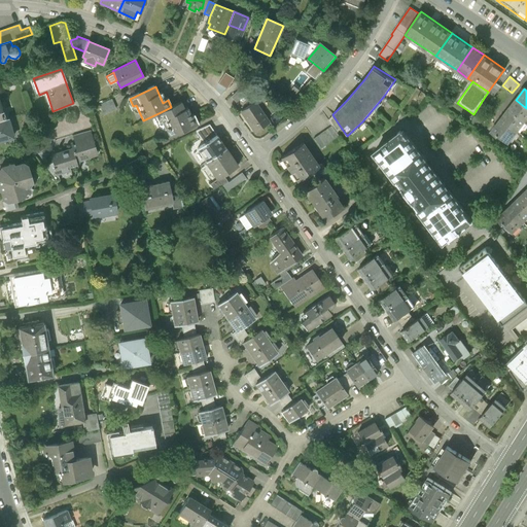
[(232,98),(237,104),(247,95),(242,90),(232,98)]
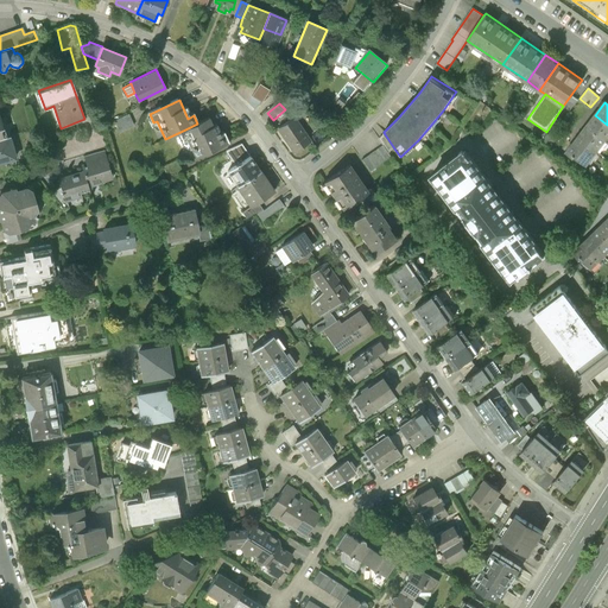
[(134,126),(130,114),(114,121),(119,133),(134,126)]
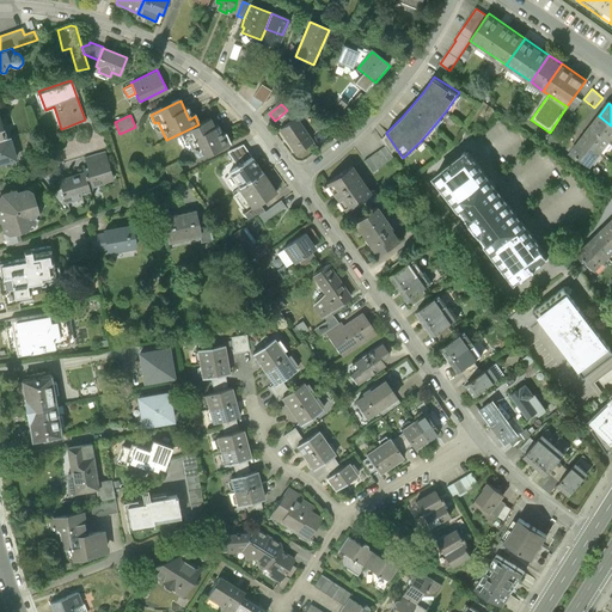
[(609,144),(611,138),(611,126),(599,116),(589,129),(609,144)]
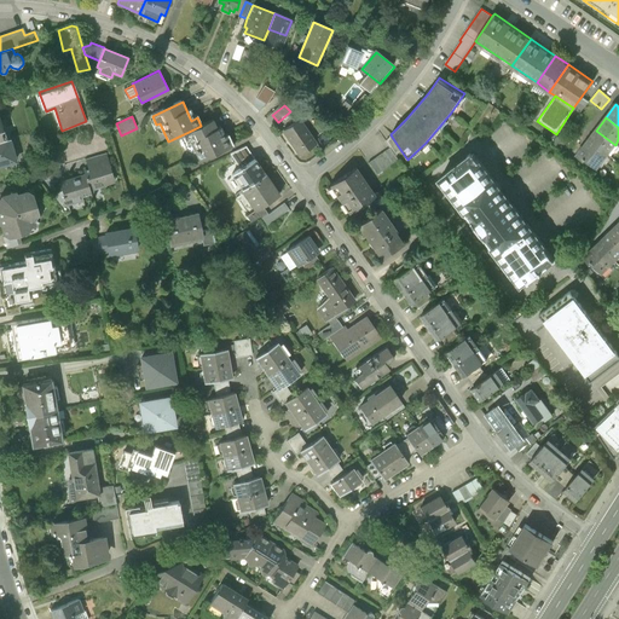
[(214,120),(201,126),(189,132),(202,161),(233,146),(227,134),(223,137),(214,120)]
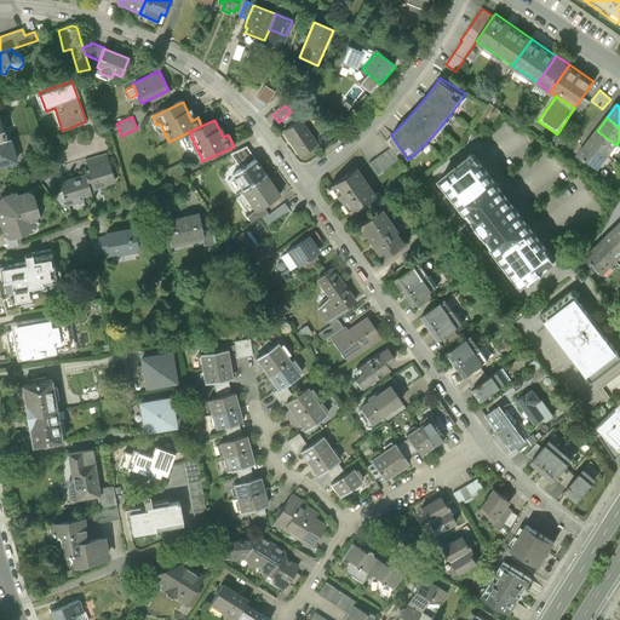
[(300,120),(283,132),(300,156),(317,144),(300,120)]
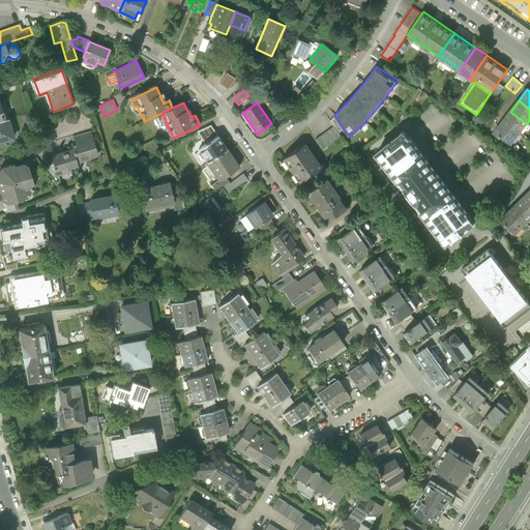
[(510,112),(501,122),(518,135),(527,124),(510,112)]
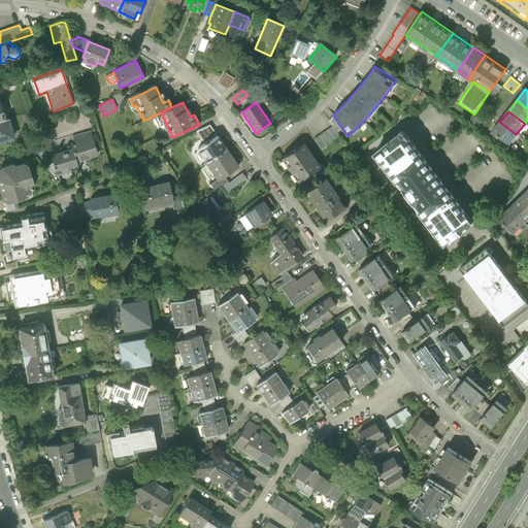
[(11,116),(5,117),(0,118),(0,142),(19,137),(11,116)]
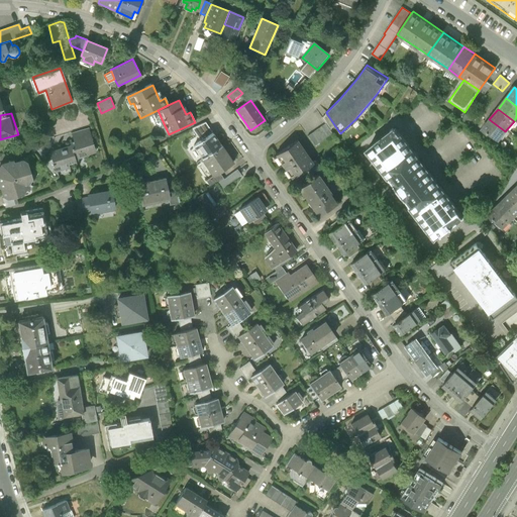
[(327,114),(321,119),(325,124),(329,130),(335,126),(327,114)]
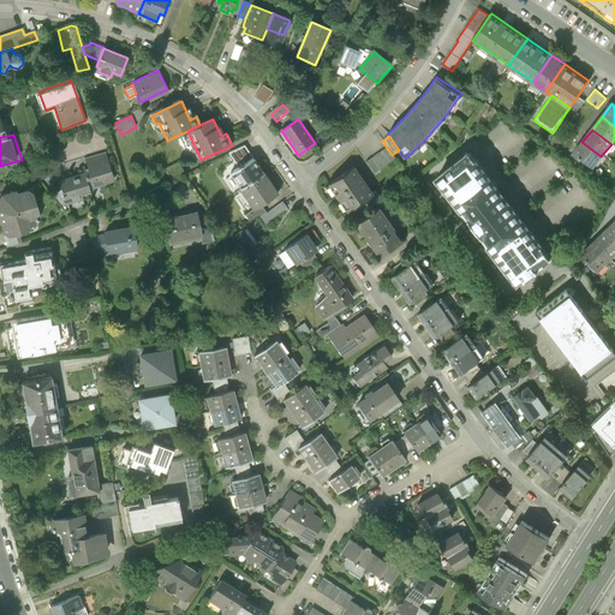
[(591,169),(601,156),(581,142),(572,155),(591,169)]
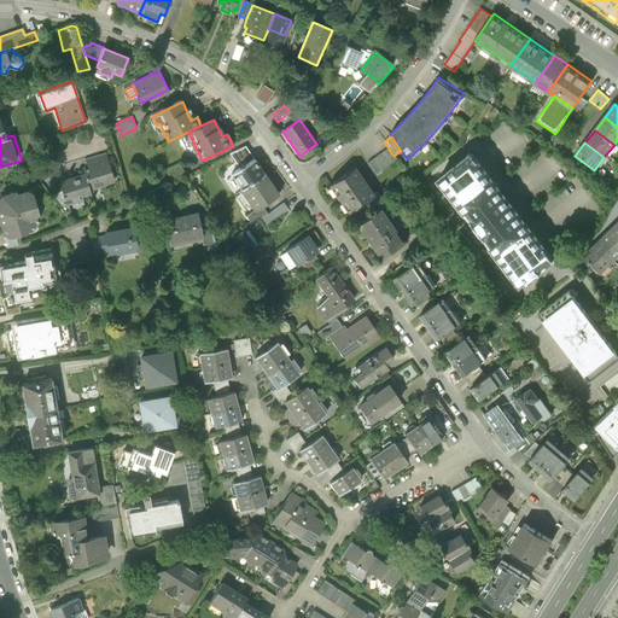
[(397,161),(394,156),(389,149),(367,163),(375,175),(397,161)]
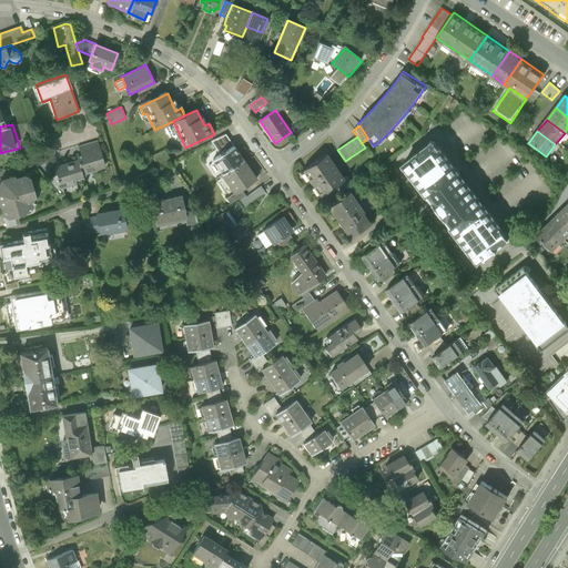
[(103,159),(98,140),(79,145),(80,151),(77,152),(78,156),(83,173),(95,170),(93,162),(103,159)]
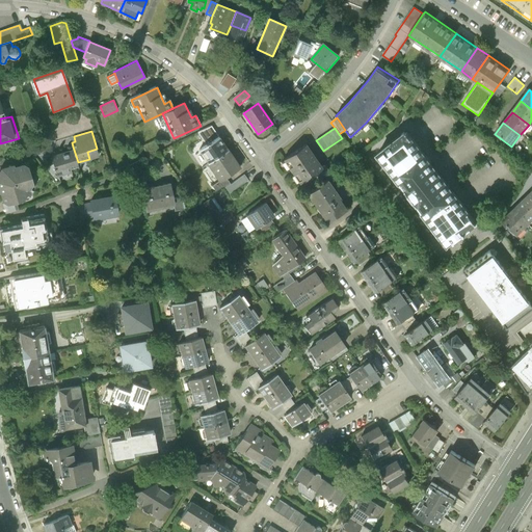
[(409,132),(379,154),(448,246),(477,224),(409,132)]
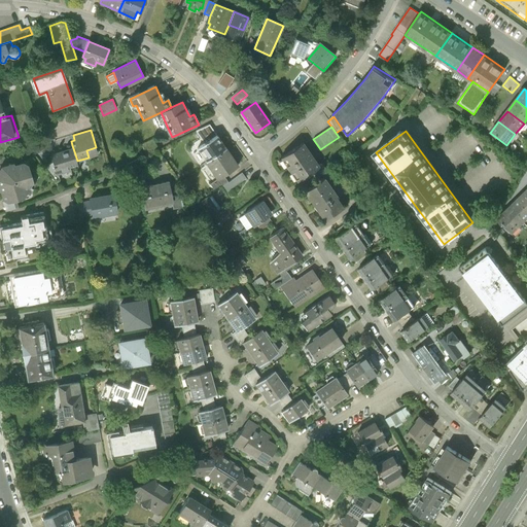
[(139,145),(144,156),(160,149),(153,138),(139,145)]
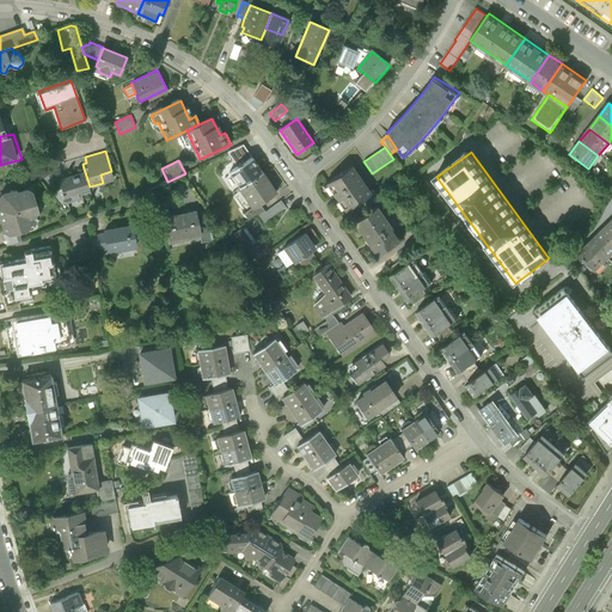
[(216,172),(212,161),(197,167),(202,179),(216,172)]
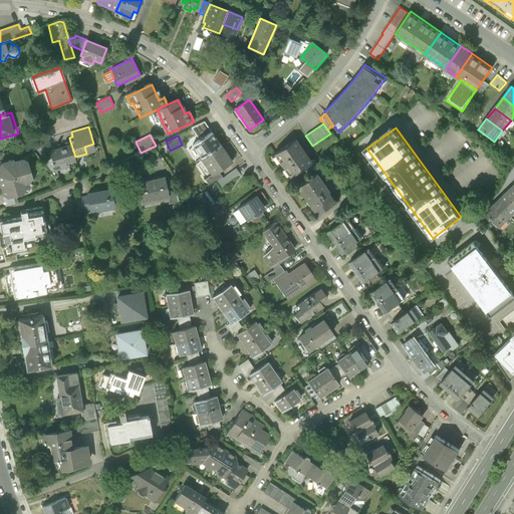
[(198,153),(202,159),(221,146),(217,140),(198,153)]
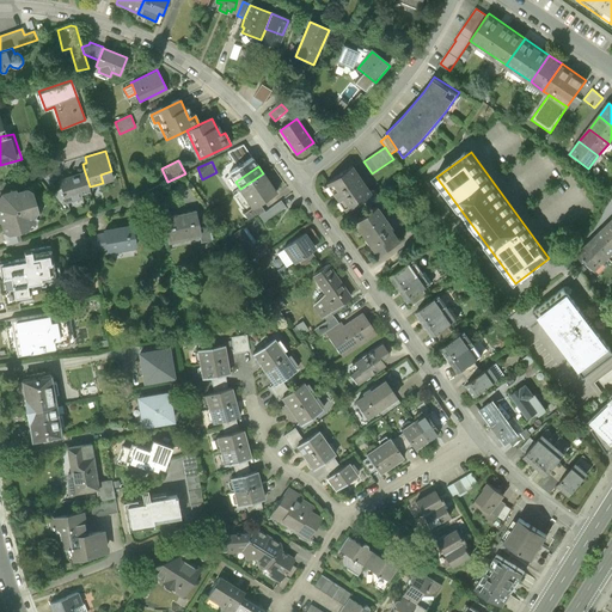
[(352,166),(326,184),(346,212),(362,201),(371,195),(369,194),(352,166)]
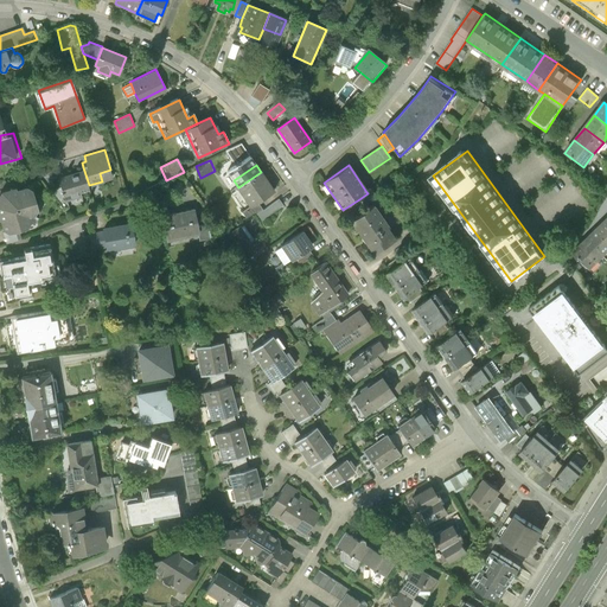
[(89,187),(89,185),(83,167),(59,176),(66,199),(82,195),(80,190),(89,187)]
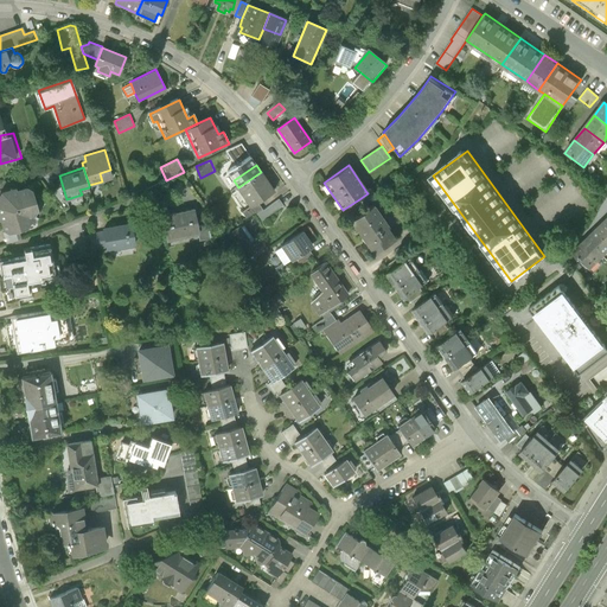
[(261,172),(238,187),(251,206),(259,203),(275,191),(261,172)]
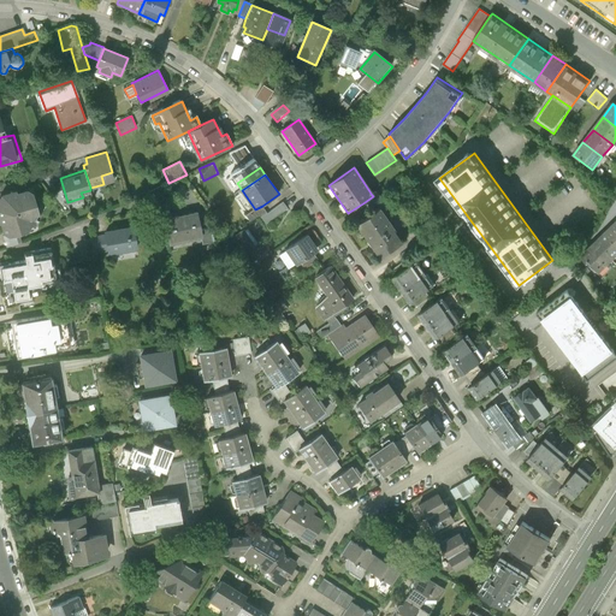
[(0,221),(4,232),(9,234),(25,229),(29,223),(28,217),(35,214),(37,208),(31,190),(27,188),(16,191),(16,189),(1,193),(0,195),(0,221)]
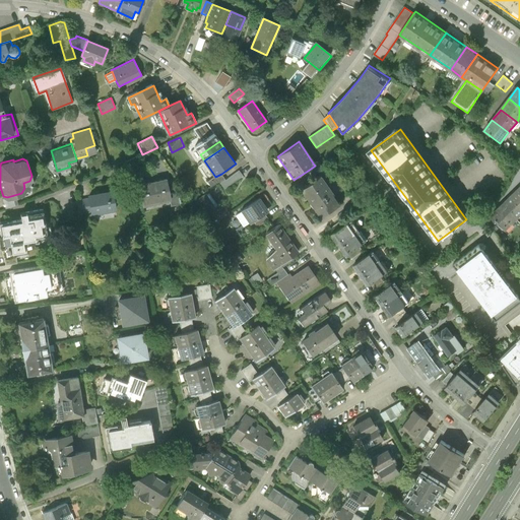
[(317,163),(314,165),(315,166),(308,171),(311,176),(321,169),(317,163)]
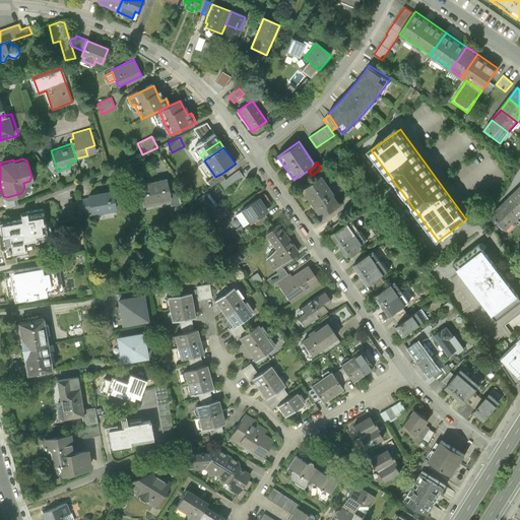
[(240,171),(225,180),(219,184),(222,190),(243,176),(240,171)]
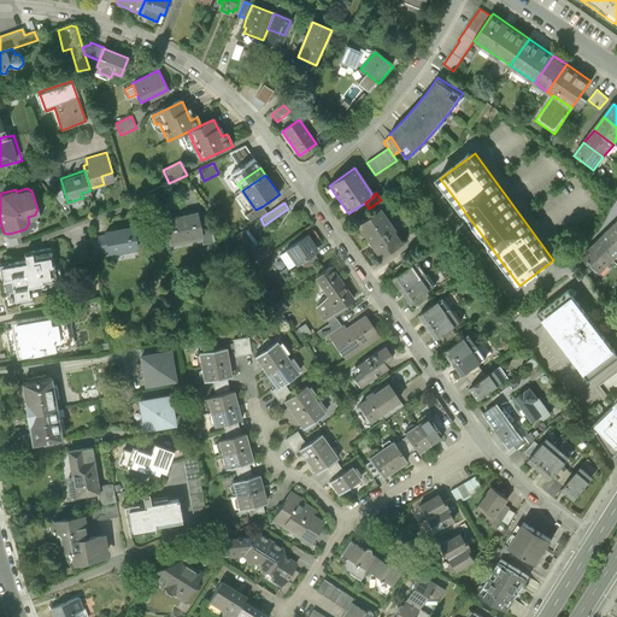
[(268,213),(263,206),(256,210),(246,217),(252,224),(260,218),(268,213)]
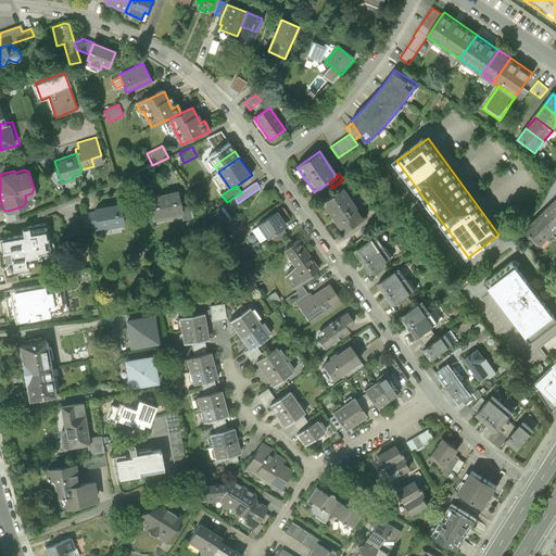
[(323,203),(344,234),(365,219),(343,188),(323,203)]
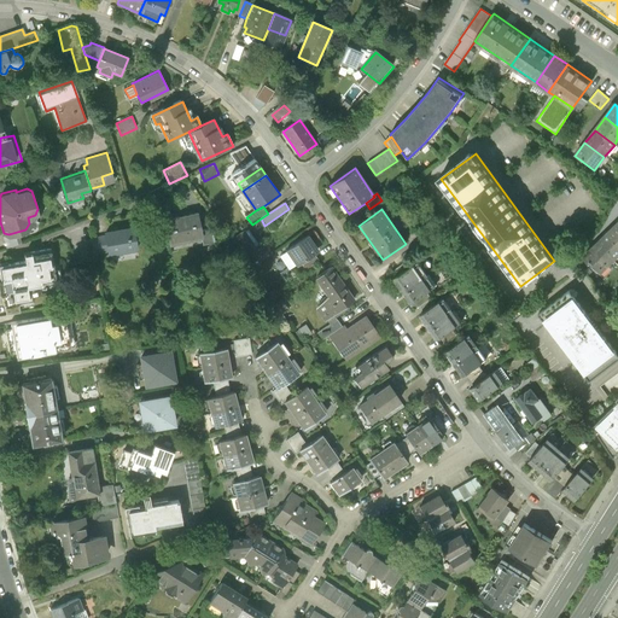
[(197,214),(164,221),(169,244),(202,235),(200,229),(197,214)]
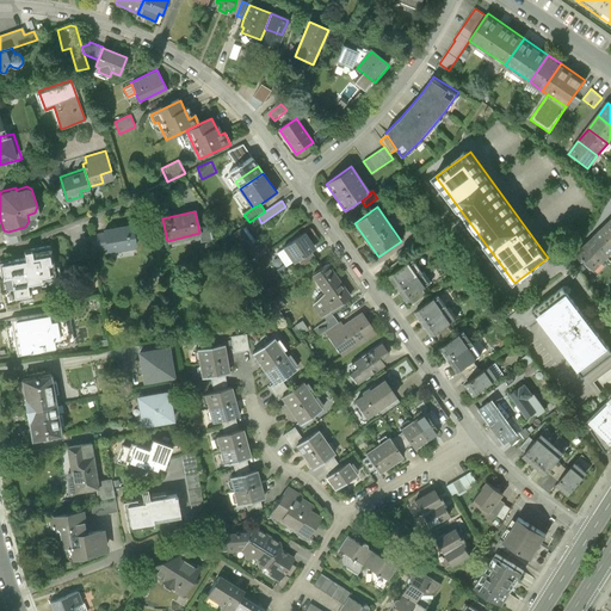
[(610,220),(599,232),(610,244),(610,220)]
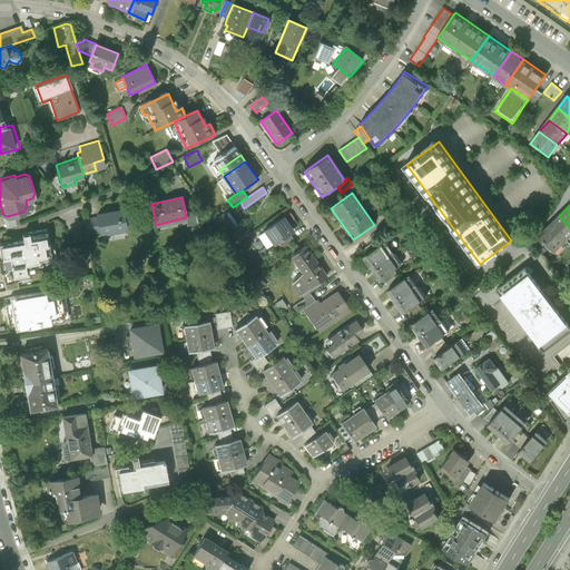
[(123,209),(97,214),(98,217),(100,233),(100,235),(127,231),(123,209)]
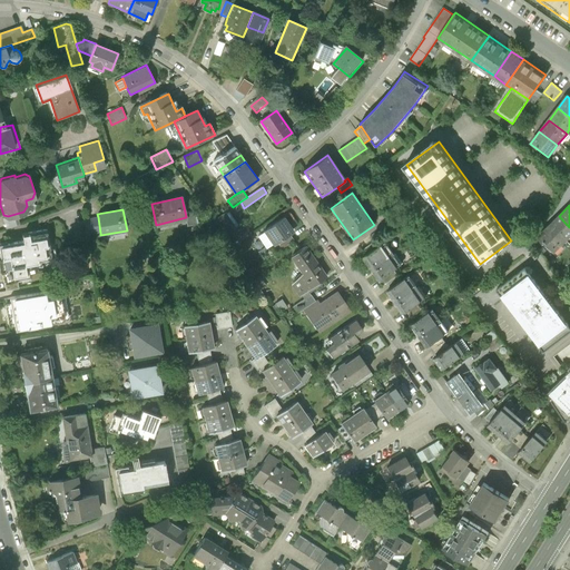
[(195,209),(185,212),(186,217),(190,235),(199,234),(199,235),(208,233),(204,210),(196,213),(195,209)]
